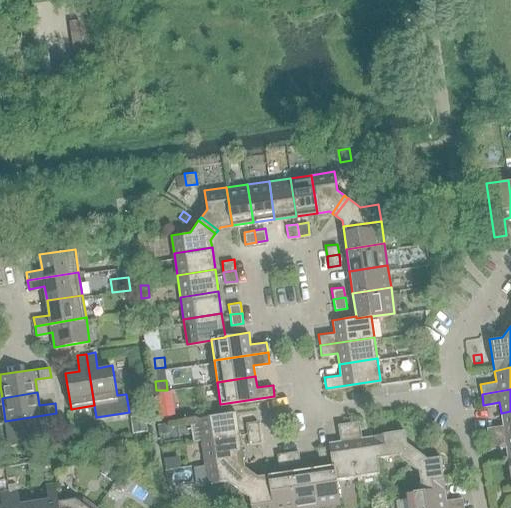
[(201,439),(239,433),(236,411),(198,416),(201,439)]
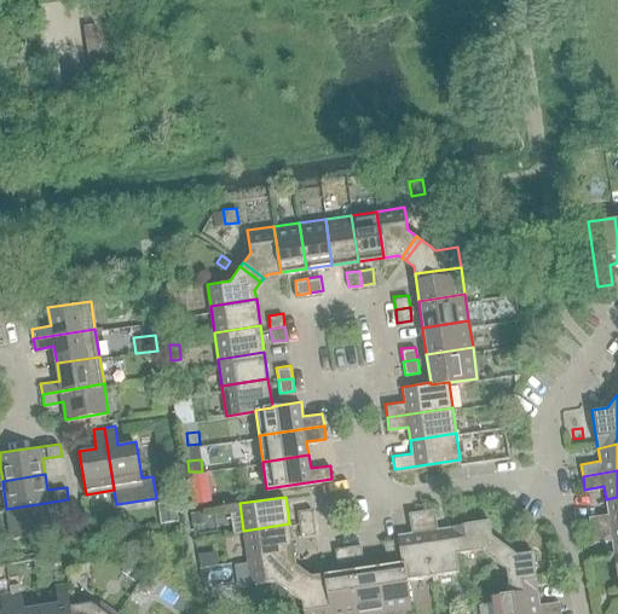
[(617,497),(606,499),(607,513),(588,515),(590,528),(617,523),(617,497)]
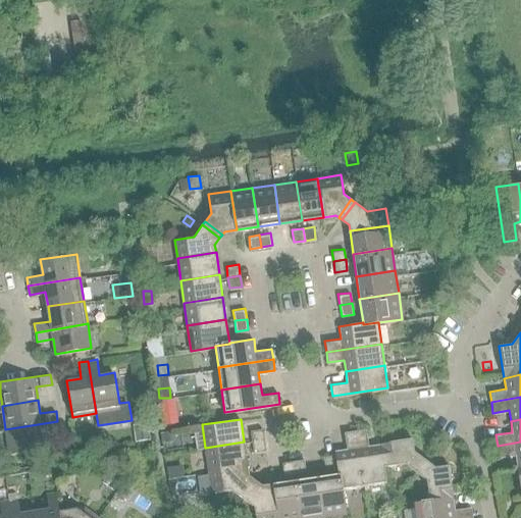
[(43,433),(59,430),(57,421),(5,429),(9,453),(45,448),(43,433)]
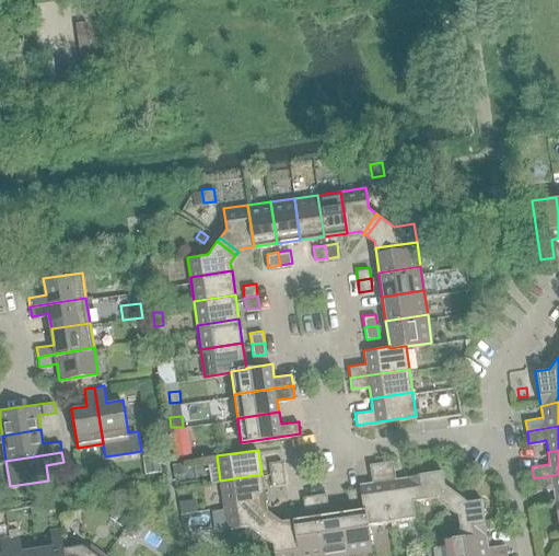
[(142,454),(146,473),(162,471),(159,452),(142,454)]
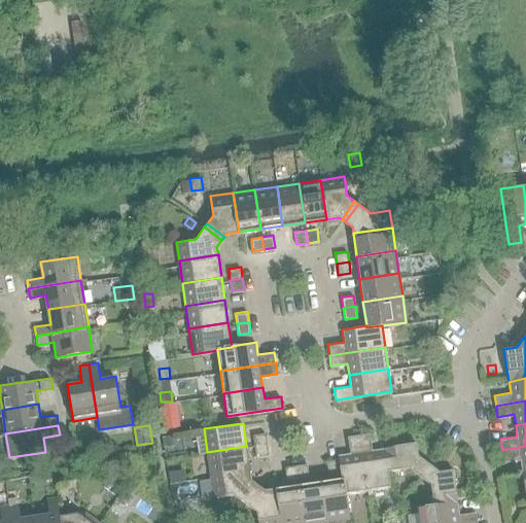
[(267,443),(265,432),(253,433),(254,445),(267,443)]
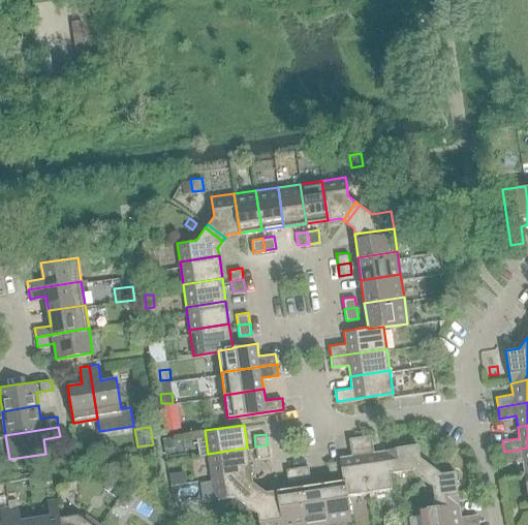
[(390,472),(385,449),(373,451),(371,434),(360,436),(368,491),(392,488),(390,472)]
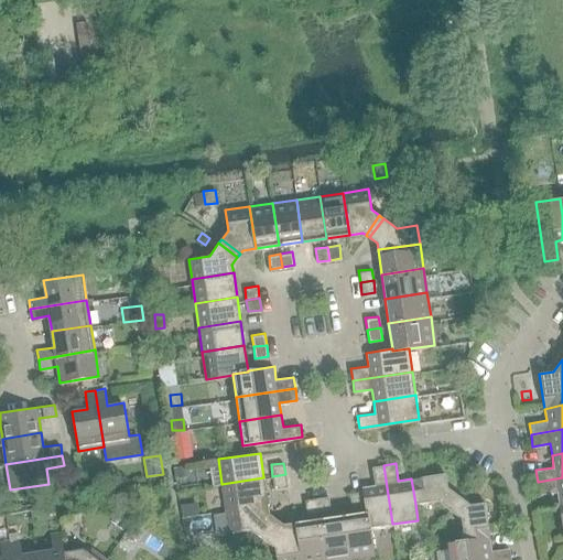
[(392,524),(383,465),(372,466),(375,484),(361,486),(363,491),(349,493),(352,505),(364,504),(366,513),(367,512),(369,528),(370,527),(392,524)]
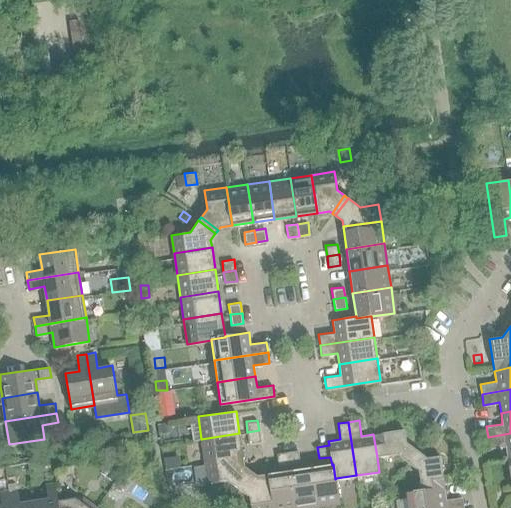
[(259,430),(247,432),(249,443),(261,441),(259,430)]
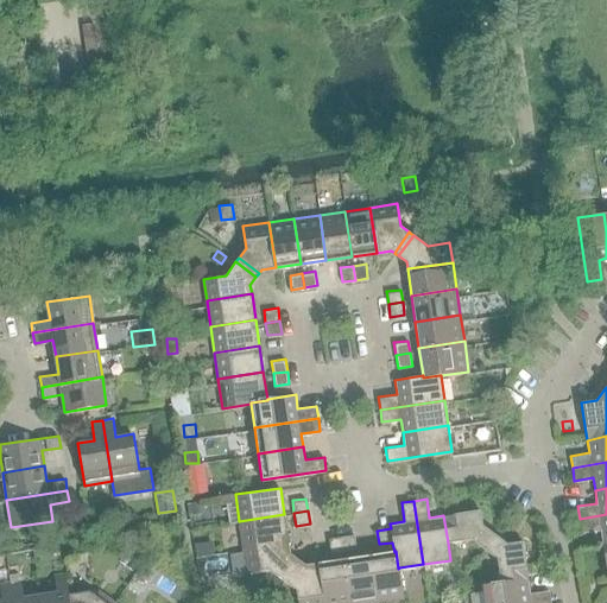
[(485,548),(494,534),(482,525),(480,511),(443,515),(448,543),(472,539),(485,548)]
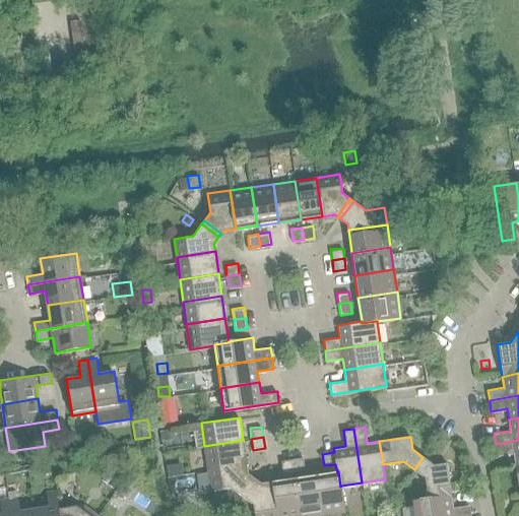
[(208,469),(247,463),(243,440),(204,446),(208,469)]
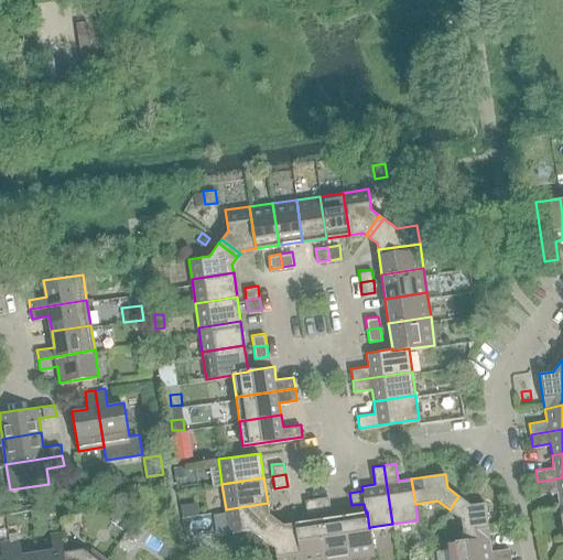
[(562,477),(538,482),(539,494),(556,491),(561,515),(562,514),(562,477)]
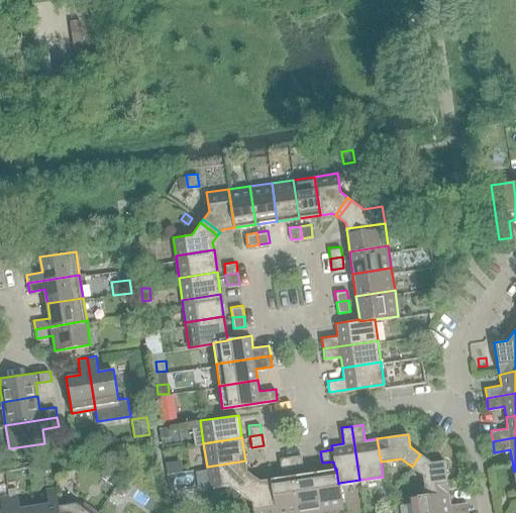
[(303,466),(301,453),(290,455),(292,468),(303,466)]
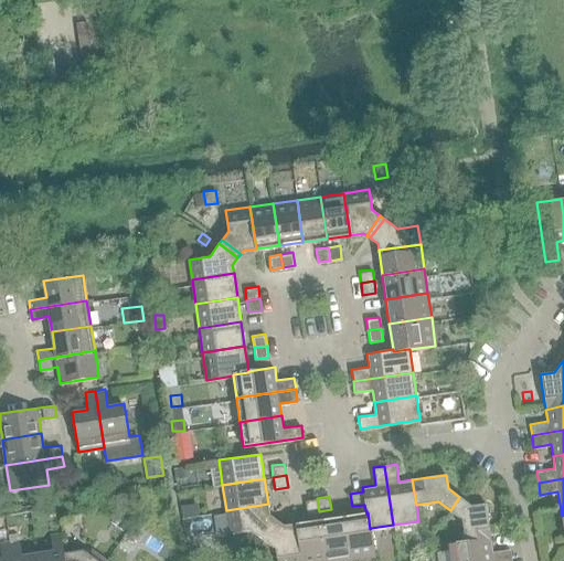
[(471,506),(459,497),(450,510),(461,519),(465,541),(490,538),(486,504),(471,506)]
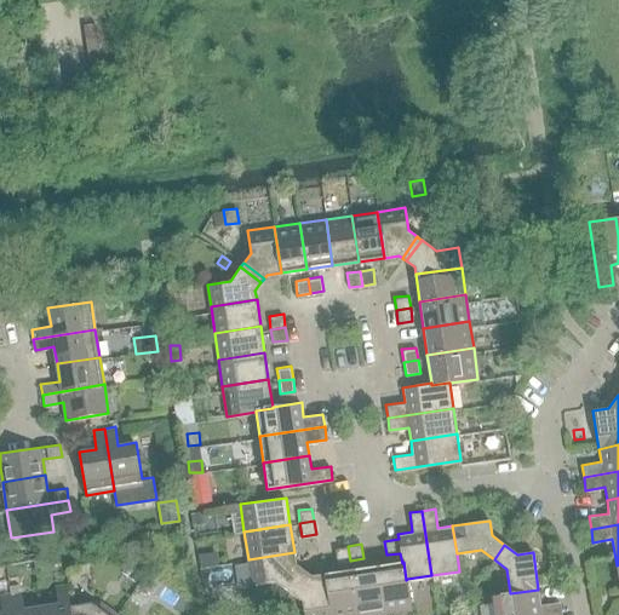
[(350,561),(348,546),(336,549),(337,562),(350,561)]
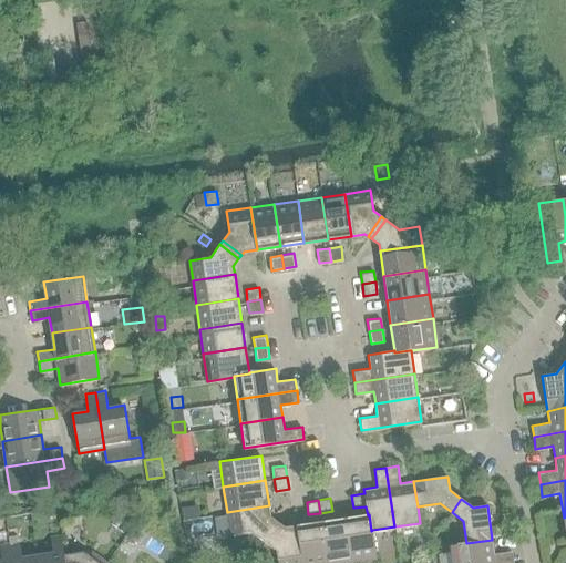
[(270,517),(269,505),(227,512),(227,513),(217,515),(220,536),(250,532),(264,541),(277,522),(270,517)]
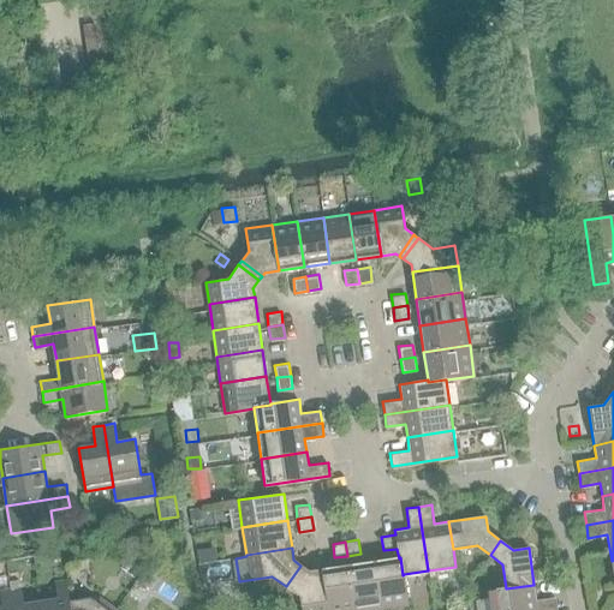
[(400,557),(399,558),(371,562),(379,608),(409,603),(404,574),(403,575),(400,557)]
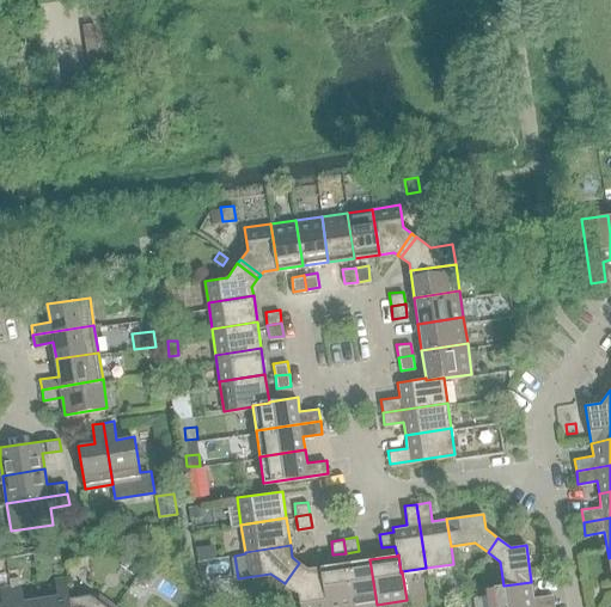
[(127,556),(121,563),(126,566),(130,559),(127,556)]
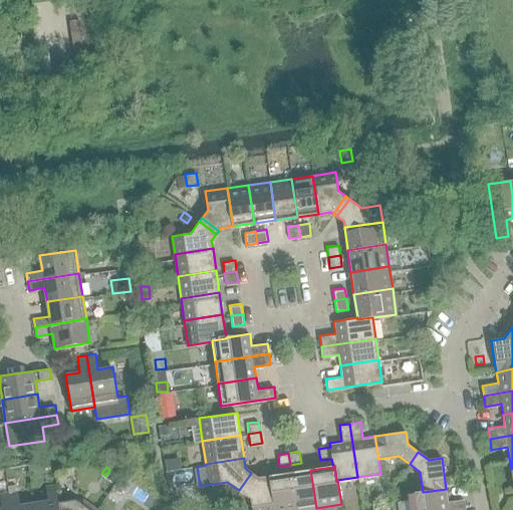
[(111,469),(106,476),(112,481),(117,473),(111,469)]
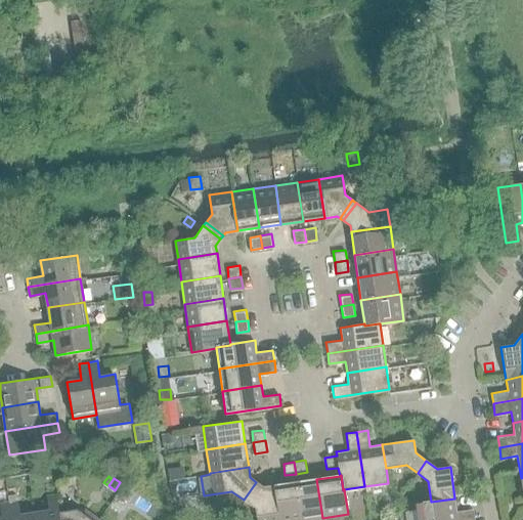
[(300,519),(307,519),(322,518),(316,479),(295,482),(300,519)]
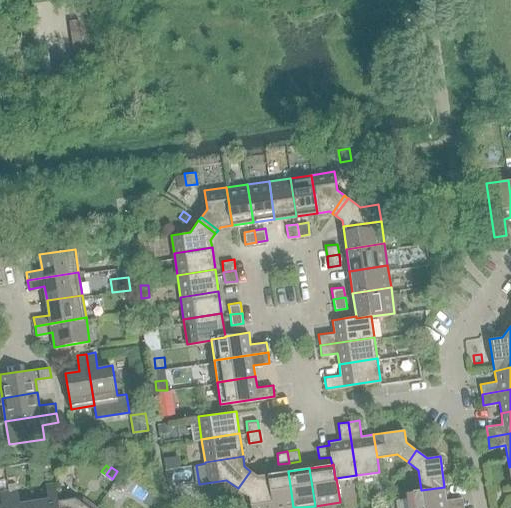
[(257,476),(250,471),(238,488),(249,497),(251,507),(271,507),(267,474),(257,476)]
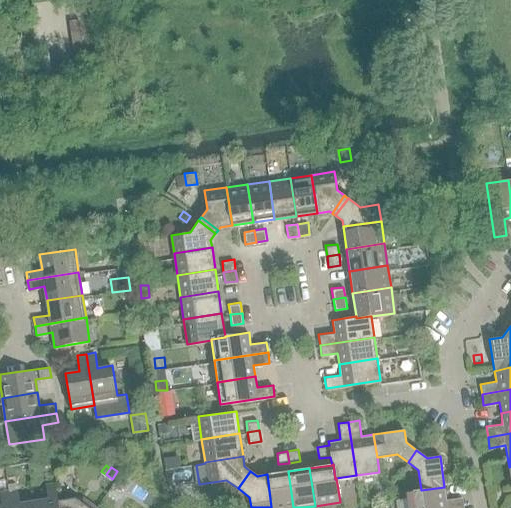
[(271,507),(293,507),(288,471),(267,474),(271,507)]
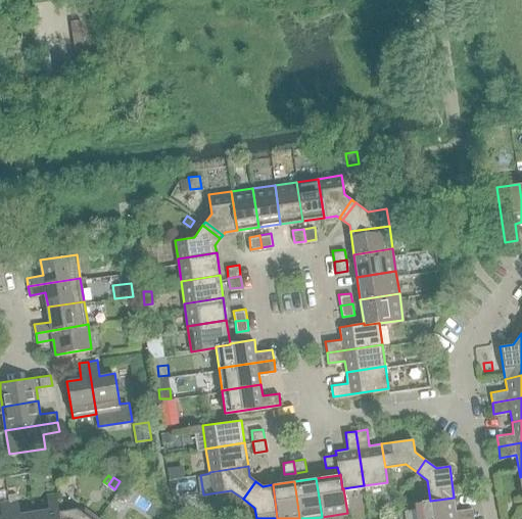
[(35,518),(59,518),(58,511),(59,511),(56,491),(46,493),(49,509),(35,512),(35,518)]
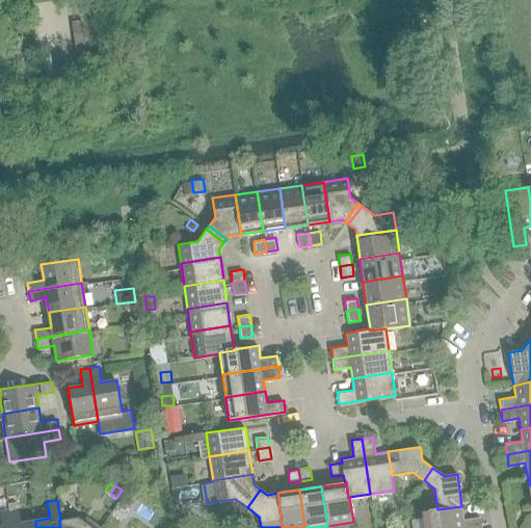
[(143,502),(137,510),(148,517),(154,508),(143,502)]
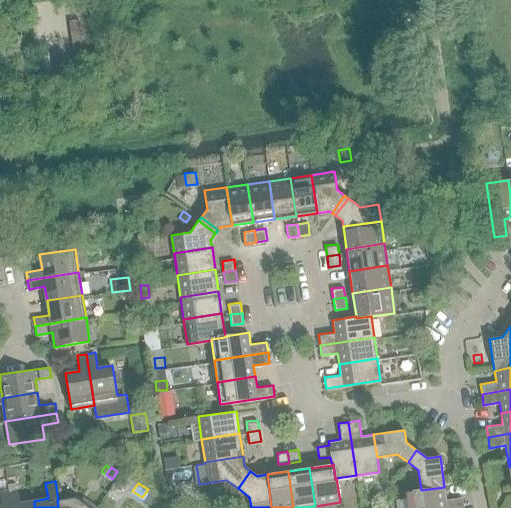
[(34,507),(34,501),(20,503),(17,487),(8,489),(11,507),(34,507)]
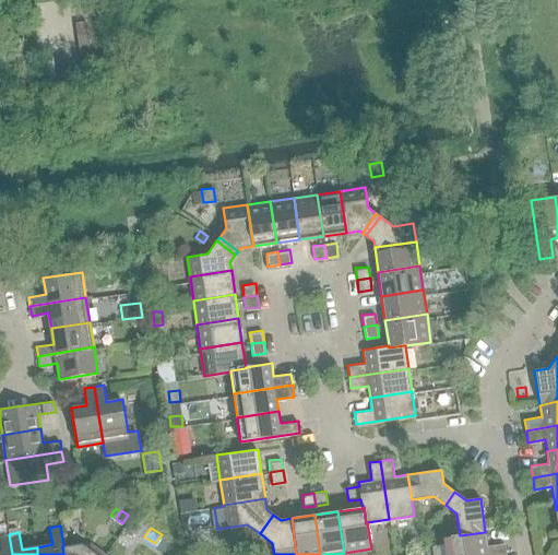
[(485,532),(460,535),(443,538),(446,554),(499,554),(507,554),(505,542),(487,545),(485,532)]
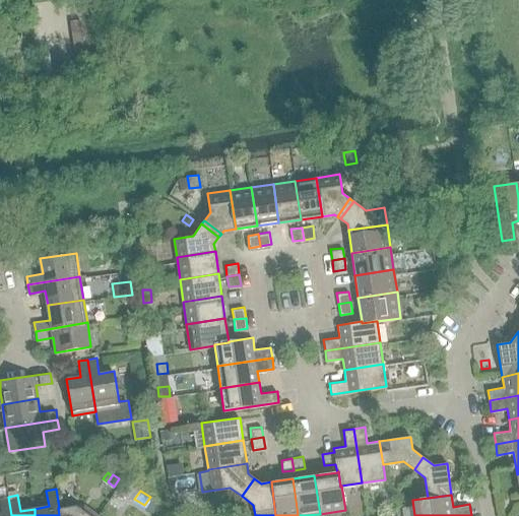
[(0,515),(11,515),(8,497),(0,498),(0,504),(1,514),(0,513),(0,515)]
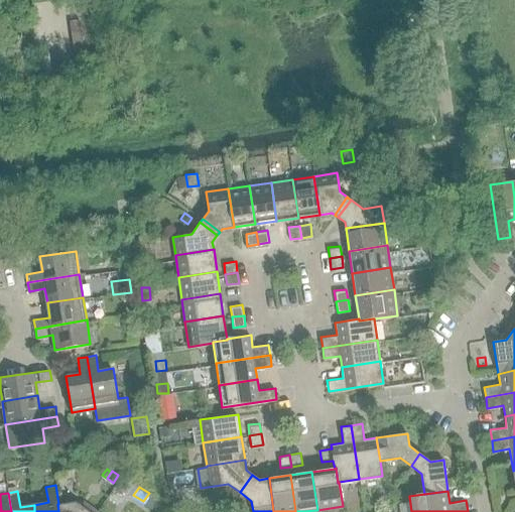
[(218,499),(212,508),(217,511),(221,511),(227,505),(218,499)]
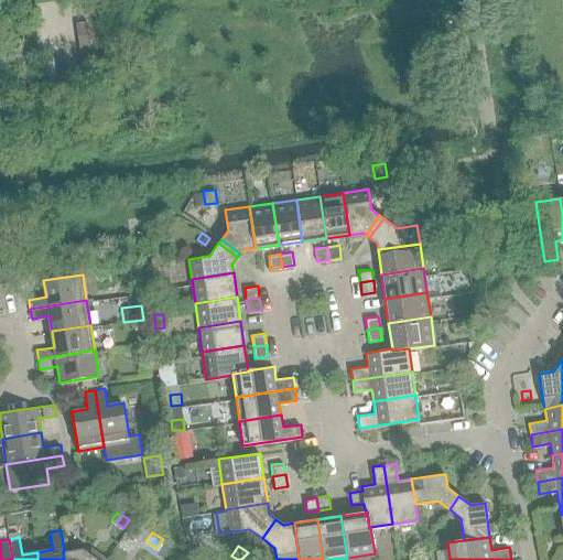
[(104,559),(106,558),(90,547),(88,551),(84,548),(64,551),(63,551),(64,559),(104,559)]
